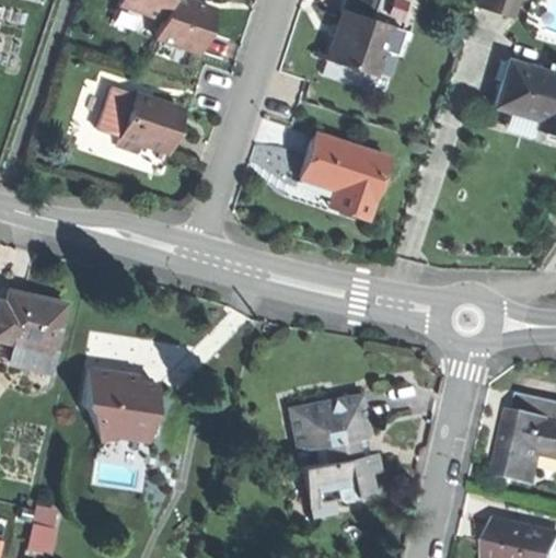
[(159,16),(163,0),(118,0),(118,2),(159,16)]
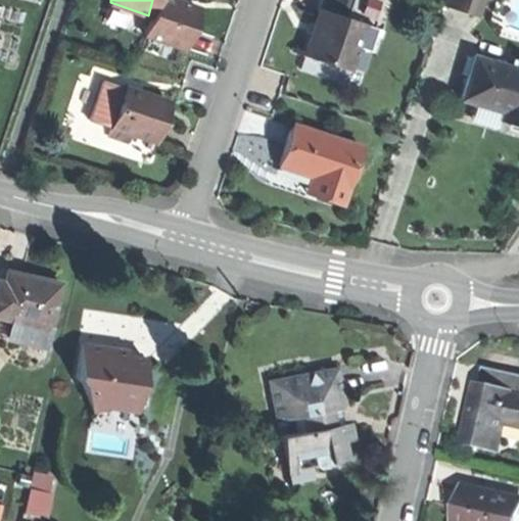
[(197,4),(183,0),(152,0),(148,15),(142,33),(183,46),(189,29),(197,4)]
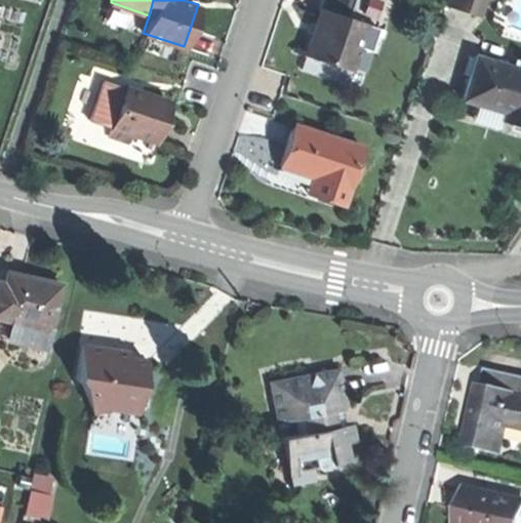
[(356,0),(322,0),(320,9),(322,9),(350,18),(356,0)]
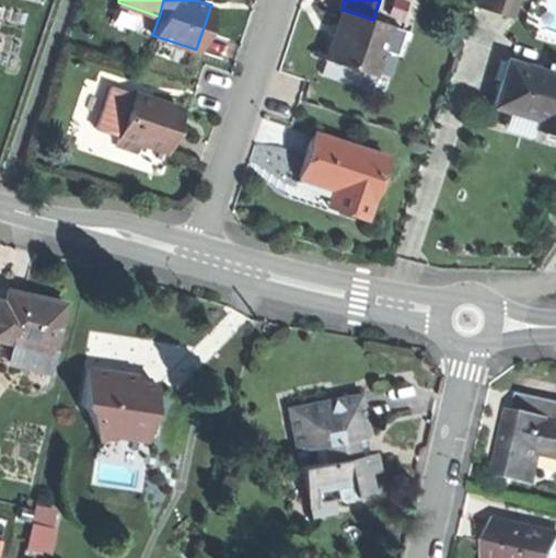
[(518,0),(478,0),(477,7),(512,19),(518,0)]
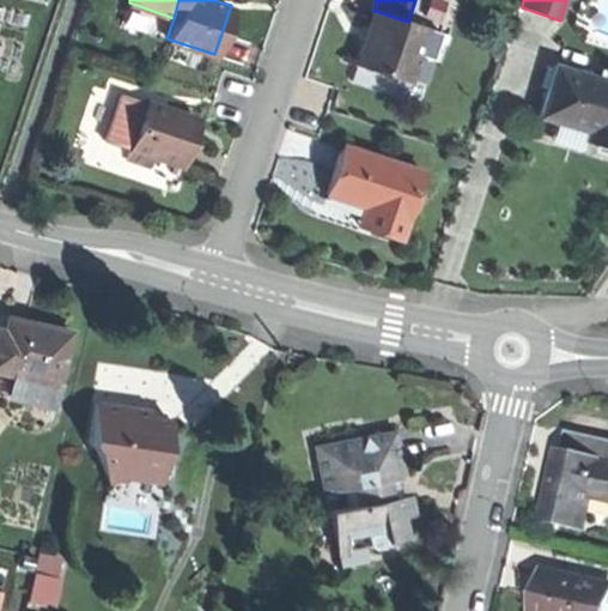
[(408,22),(376,11),(366,40),(358,65),(408,82),(426,28),(408,22)]
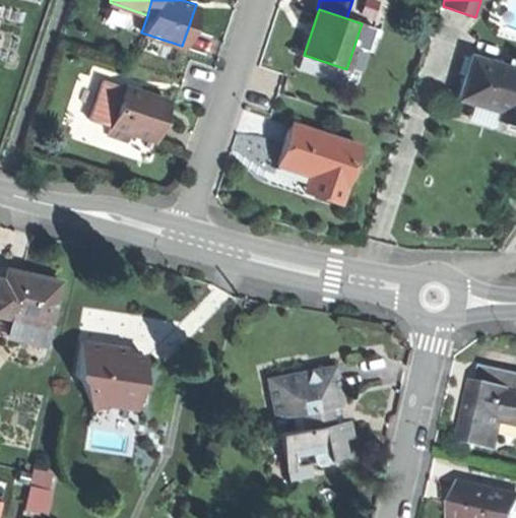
[(515,69),(476,57),(462,102),(490,111),(510,118),(509,123),(515,125),(515,69)]
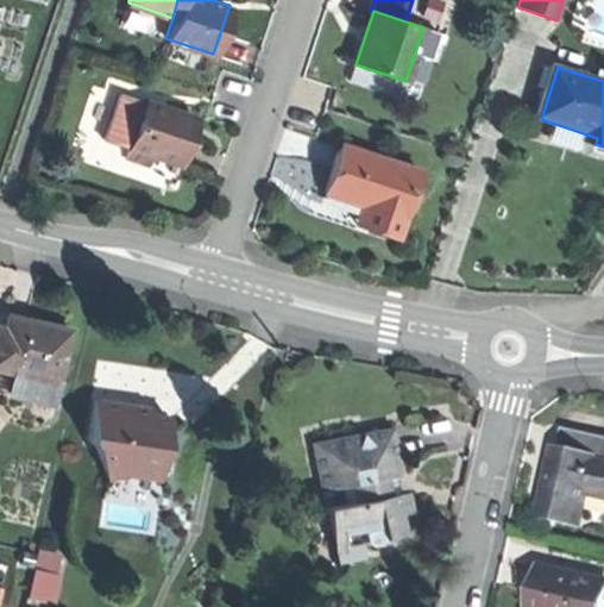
[(195,117),(142,99),(124,154),(148,162),(151,152),(181,162),(187,143),(195,117)]
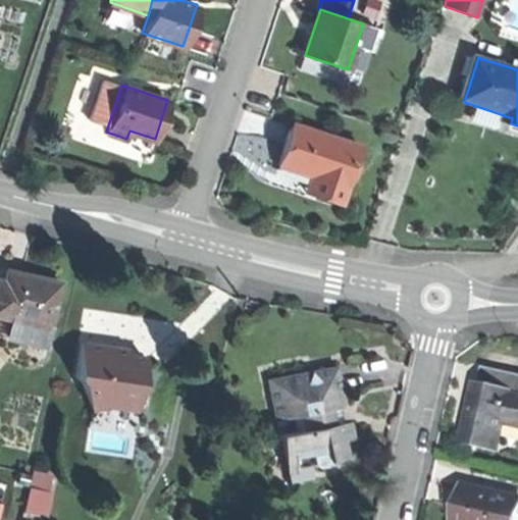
[(320,178),(315,194),(341,202),(359,146),(293,123),(285,146),(278,164),(310,175),(320,178)]
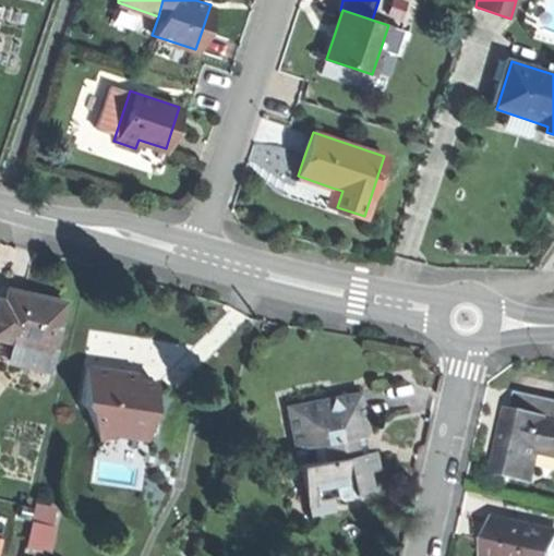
[(326,204),(337,207),(342,191),(332,188),(326,204)]
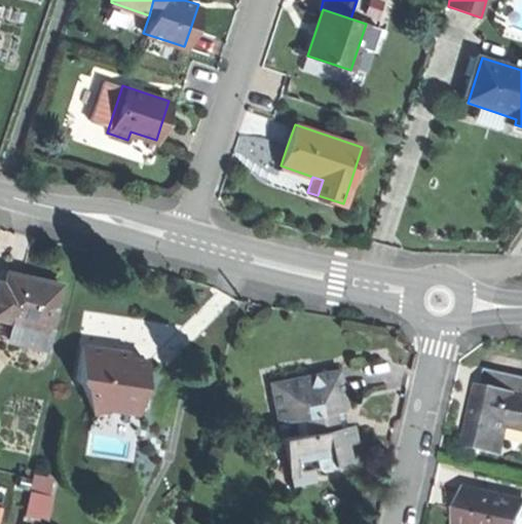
[(0,316),(14,321),(52,330),(64,284),(38,277),(10,270),(5,294),(0,293),(0,316)]
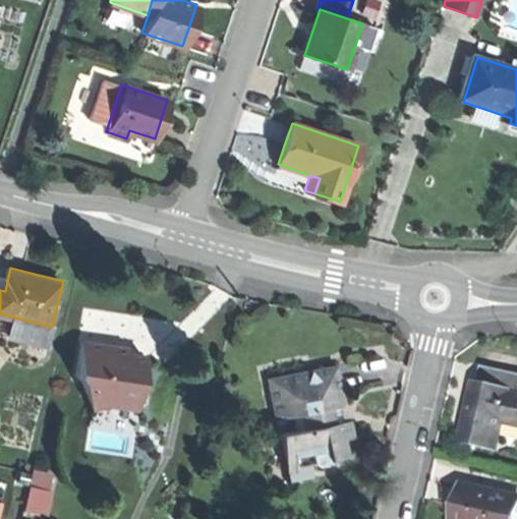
[(47,347),(52,327),(14,318),(9,338),(47,347)]
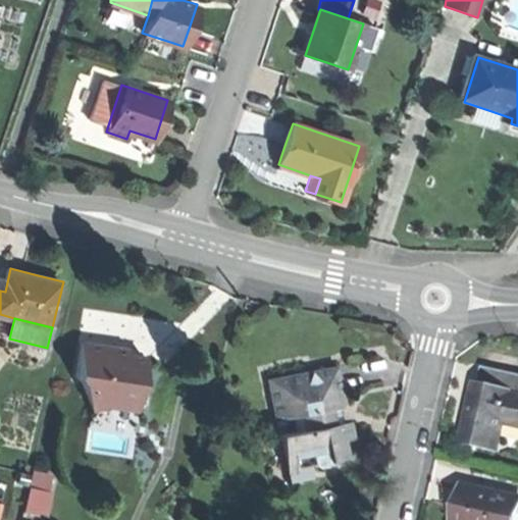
[(140,410),(140,408),(145,387),(151,362),(117,353),(88,346),(80,377),(98,416),(119,405),(140,410)]
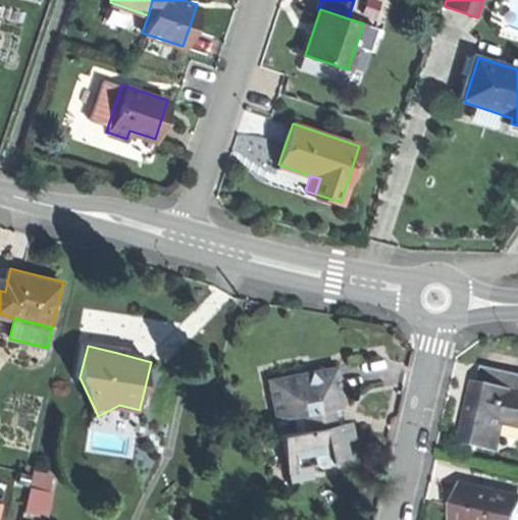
[(517,375),(488,369),(485,386),(512,393),(512,395),(517,396),(517,375)]
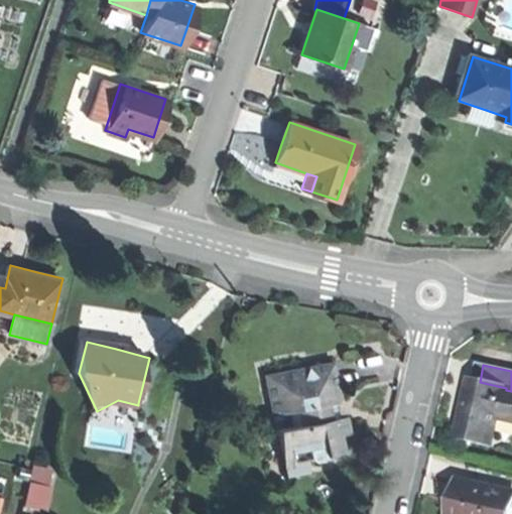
[(292,459),(294,471),(348,459),(343,432),(338,411),(345,401),(338,366),(266,381),(275,423),(289,420),(292,433),(279,435),(284,460),(292,459)]
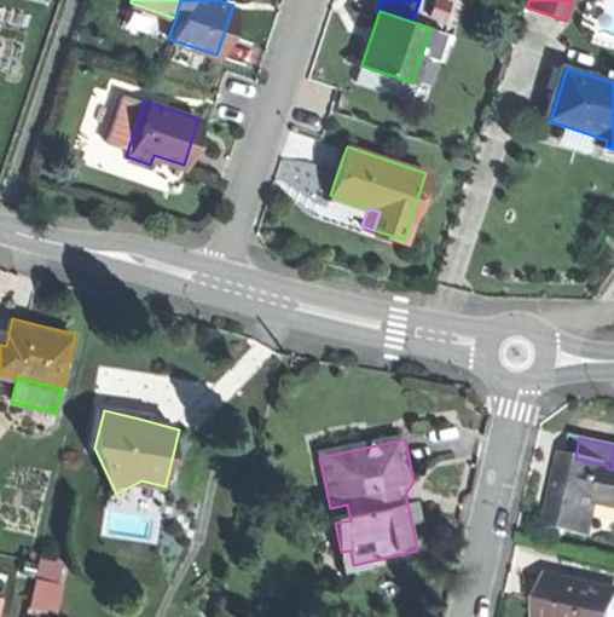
[(607,466),(575,459),(568,457),(562,488),(556,517),(596,525),(602,502),(613,503),(613,470),(607,468),(607,466)]
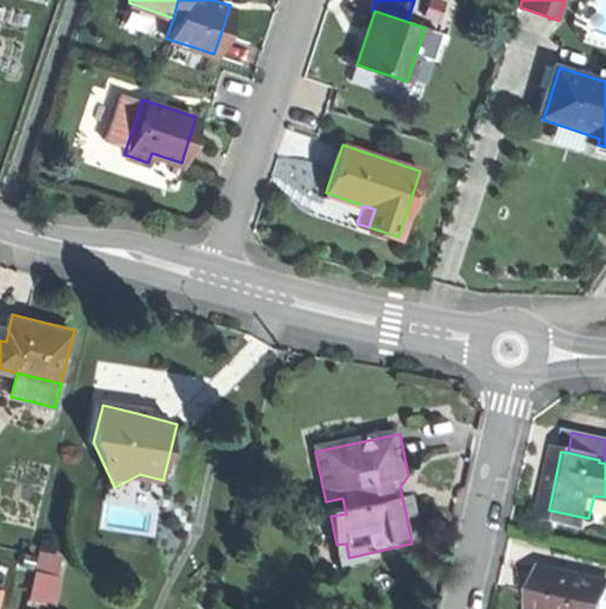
[(169,454),(164,478),(175,480),(181,456),(169,454)]
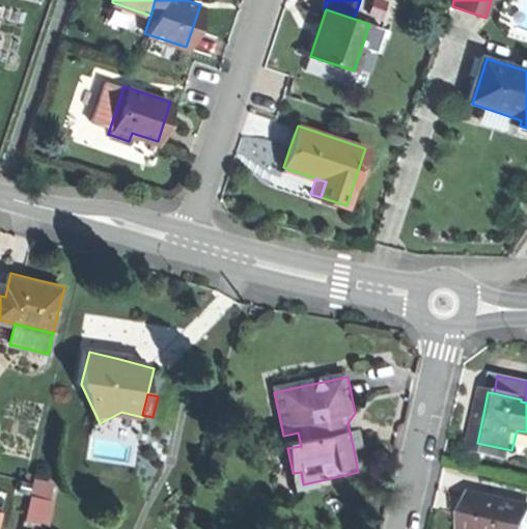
[(296,485),(303,484),(301,472),(293,473),(296,485)]
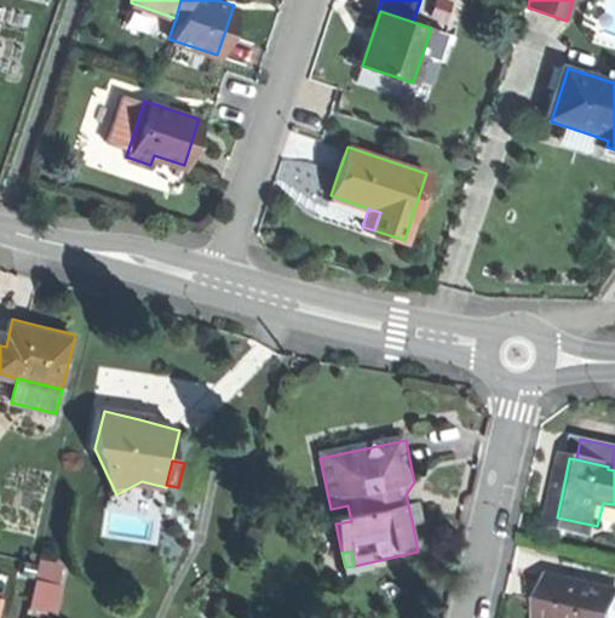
[(45,558),(38,608),(65,613),(74,562),(45,558)]
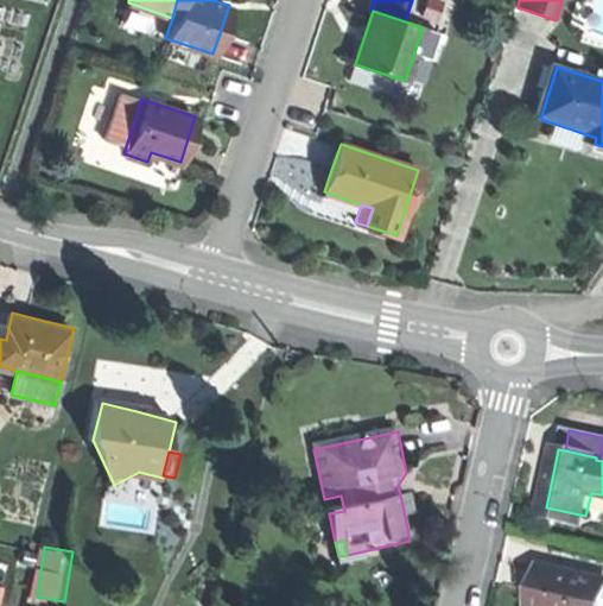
[(602,581),(545,569),(538,595),(535,605),(602,605),(602,581)]
